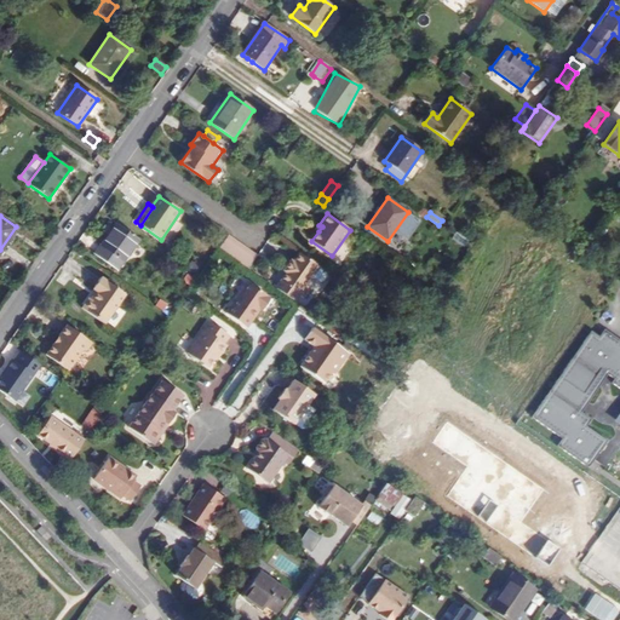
[(116,224),(101,246),(95,254),(118,270),(139,240),(116,224)]
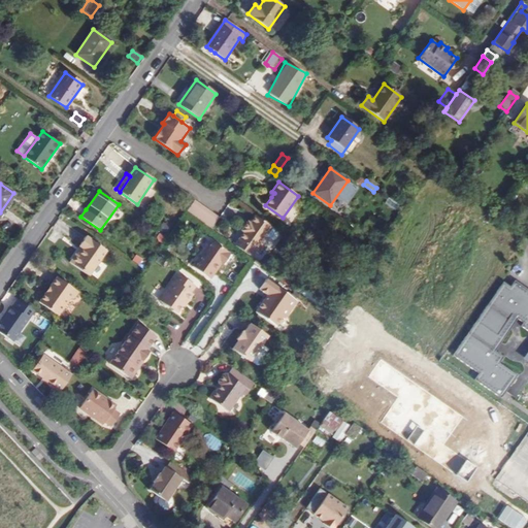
[(194,199),(186,210),(210,228),(219,217),(194,199)]
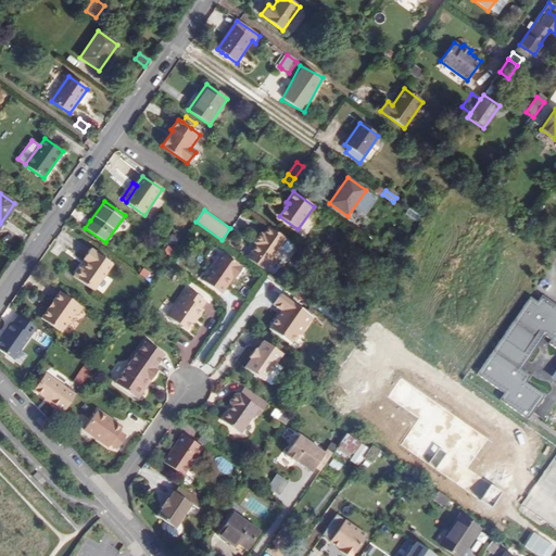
[(294,248),(293,244),(287,239),(268,227),(263,235),(261,232),(253,243),(255,244),(250,253),(268,265),(273,268),(279,260),(275,256),(280,248),(288,253),(291,252),(294,248)]
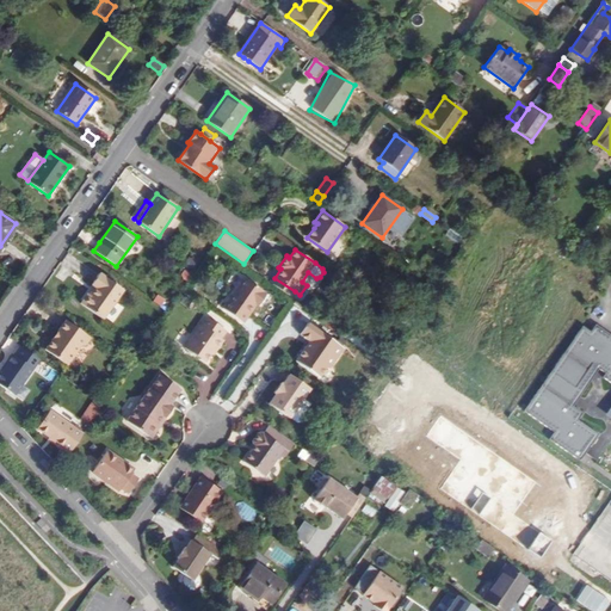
[(123,291),(99,275),(91,287),(96,289),(91,297),(87,295),(80,306),(103,321),(123,291)]
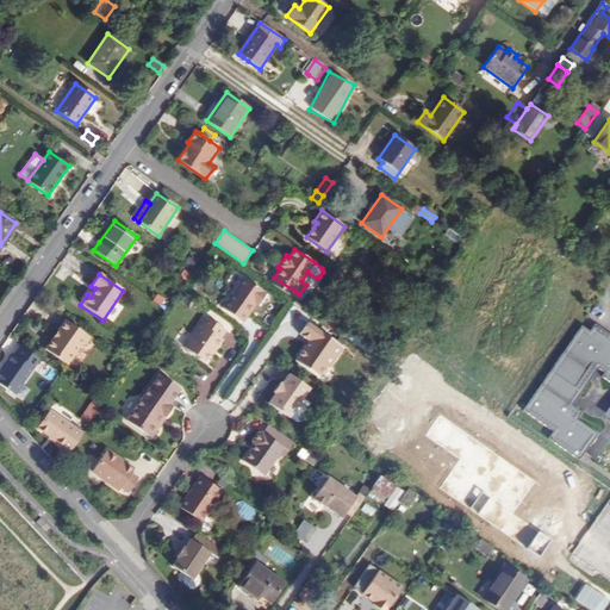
[(260,299),(265,290),(241,275),(221,310),(243,322),(255,302),(257,298),(260,299)]
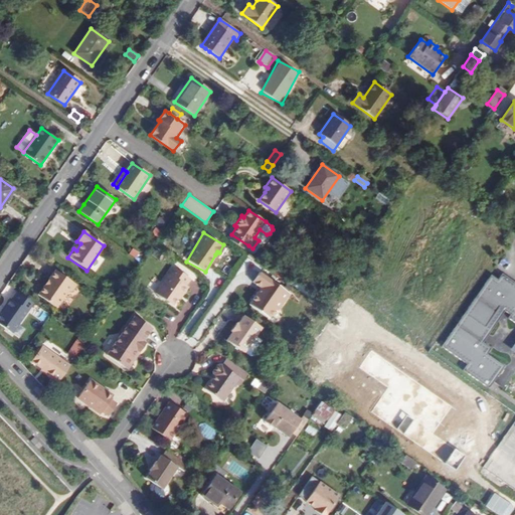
[(248,245),(231,234),(228,238),(244,250),(248,245)]
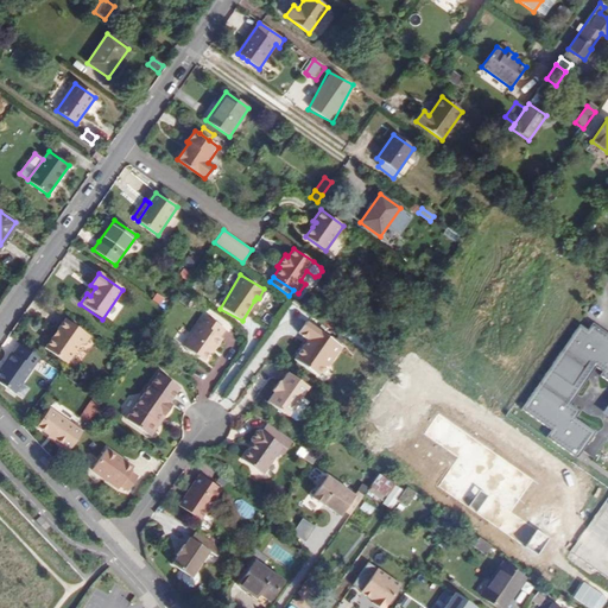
[(154,299),(164,306),(169,303),(158,295),(154,299)]
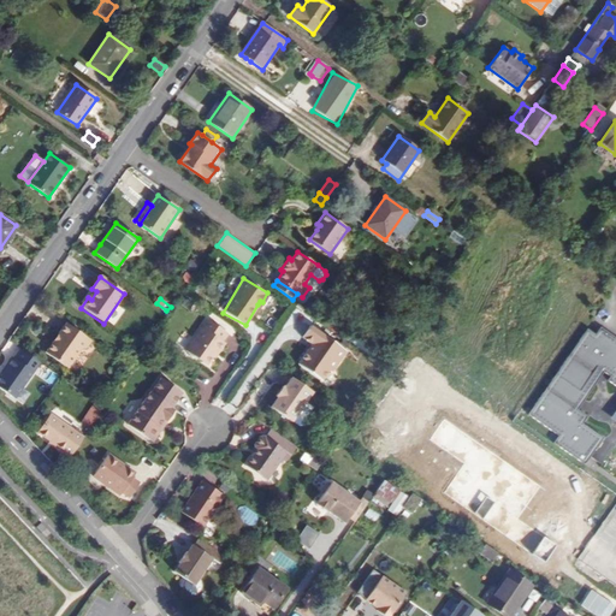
[(207,367),(213,360),(218,351),(220,354),(226,344),(224,343),(230,336),(208,320),(187,351),(207,367)]
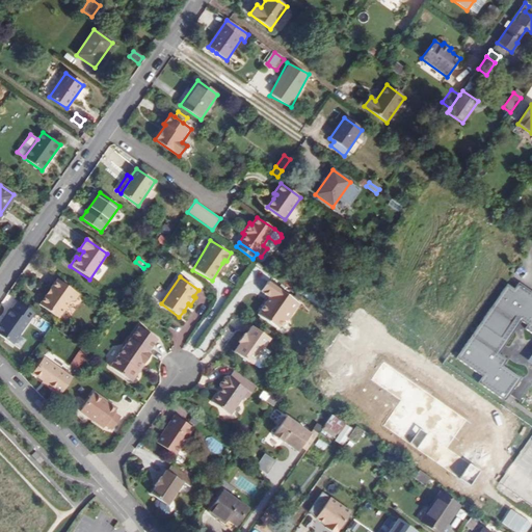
[(301,299),(270,278),(264,288),(272,294),(274,295),(271,299),(269,298),(258,314),(277,328),(284,319),(286,320),(301,299)]
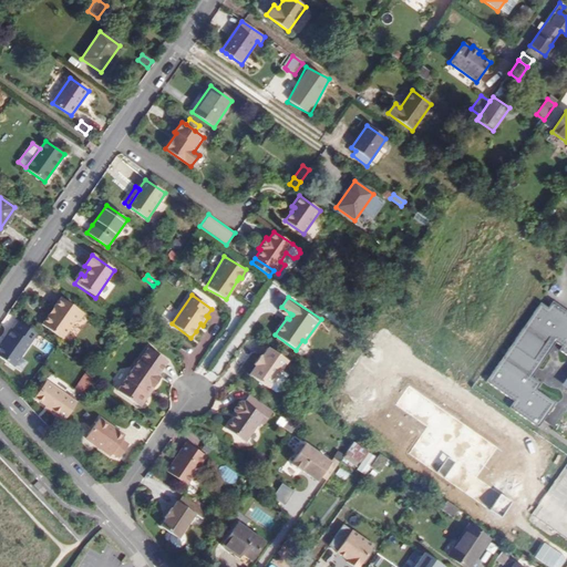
[(84,315),(61,298),(53,309),(54,309),(50,316),(49,316),(42,326),(62,340),(74,322),(79,321),(84,315)]
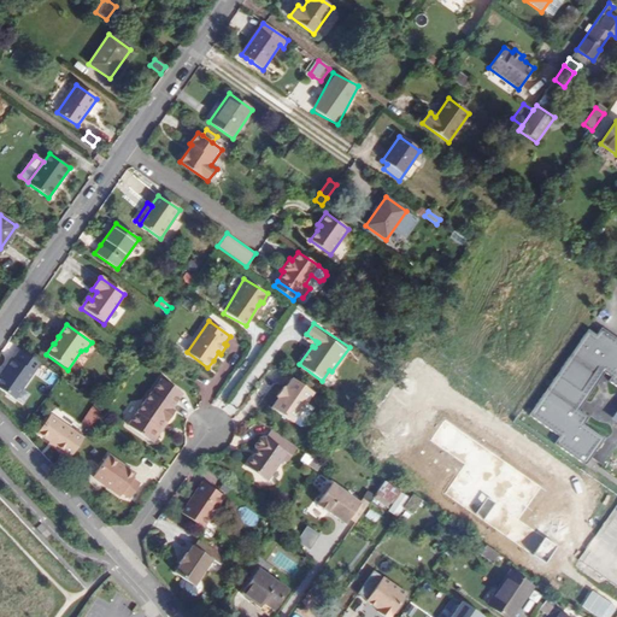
[(616,339),(600,327),(595,335),(587,329),(530,416),(558,438),(553,444),(585,464),(604,439),(583,424),(588,418),(579,411),(604,371),(615,377),(611,381),(616,386),(616,410),(610,419),(616,423),(616,339)]
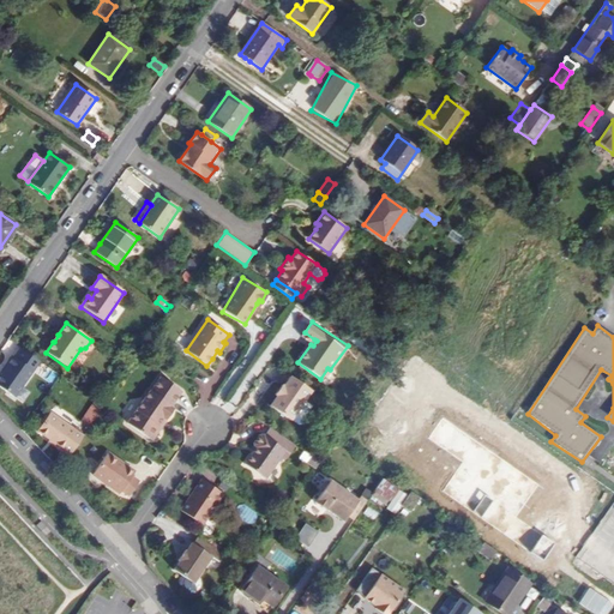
[(181,330),(175,344),(185,349),(191,335),(181,330)]
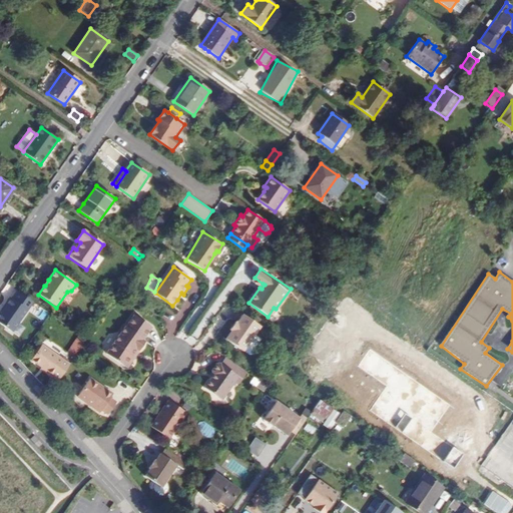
[(0,326),(19,337),(25,327),(19,323),(26,311),(41,319),(46,310),(12,291),(0,312),(0,326)]
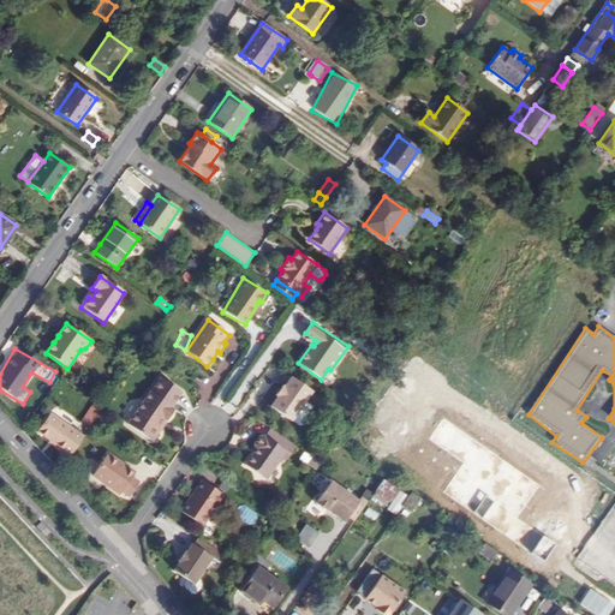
[(291,421),(311,390),(291,376),(284,386),(282,384),(275,395),(276,396),(270,406),(291,421)]
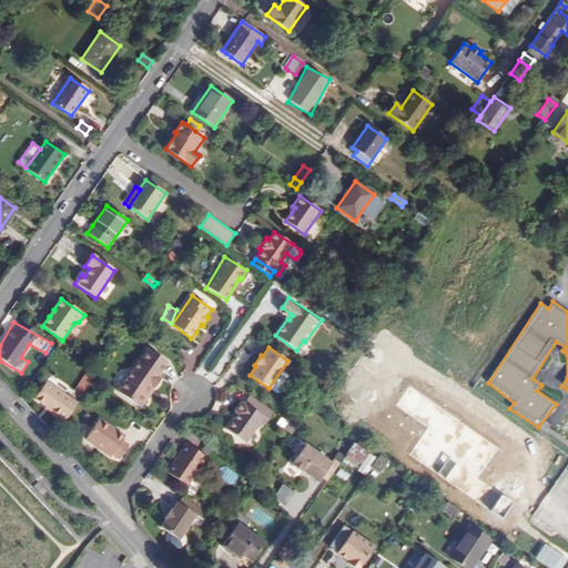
[(141,405),(146,398),(145,394),(150,387),(152,388),(160,378),(156,377),(166,363),(148,350),(139,362),(138,362),(117,392),(137,406),(141,405)]
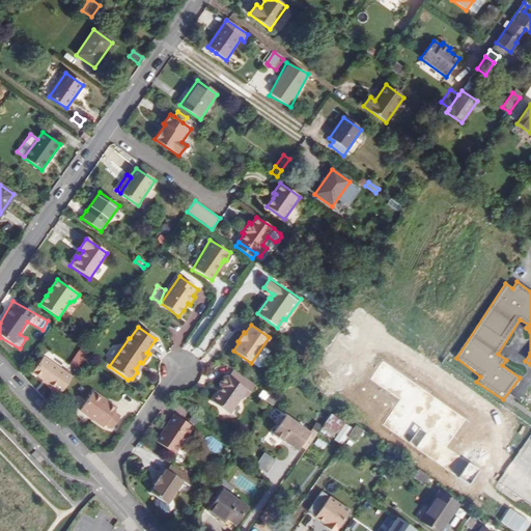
[(80,350),(71,361),(79,368),(88,358),(80,350)]
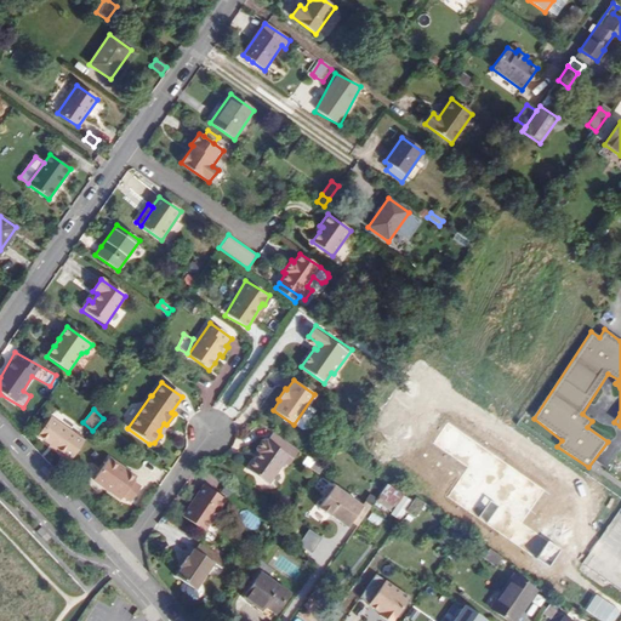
[(49,416),(34,438),(70,461),(85,439),(49,416)]
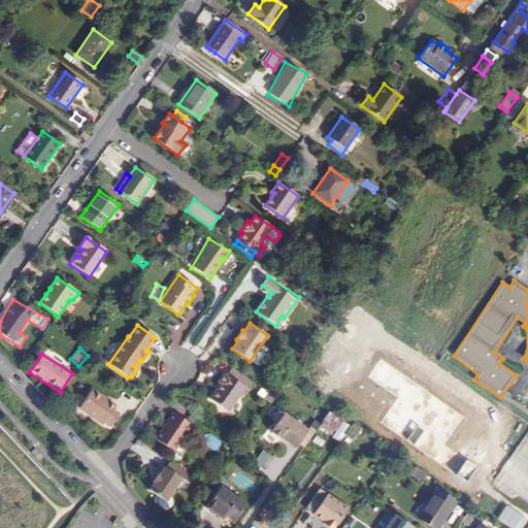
[(465,416),(382,358),(368,377),(397,398),(380,423),(468,483),(480,467),(444,443),(465,416)]
